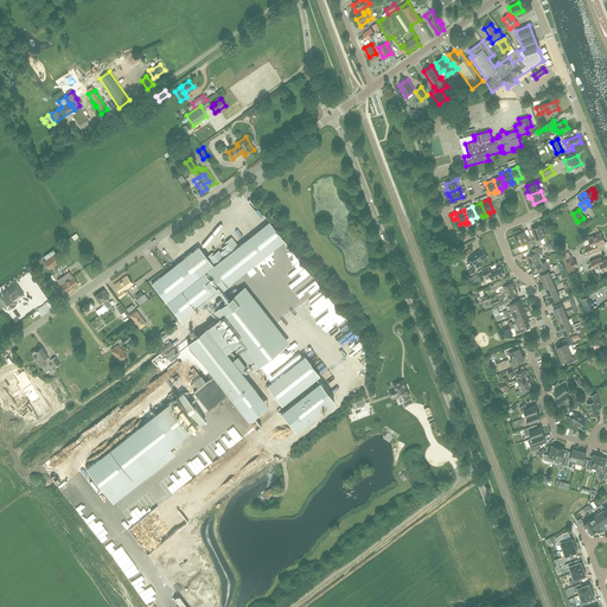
[(259,230),(249,237),(264,256),(273,249),(283,241),(269,222),(259,230)]
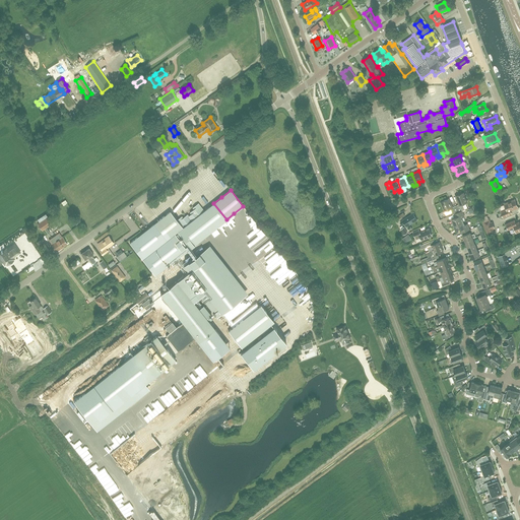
[(459,212),(462,211),(465,210),(462,204),(467,202),(463,193),(456,196),(459,204),(456,206),(459,212)]
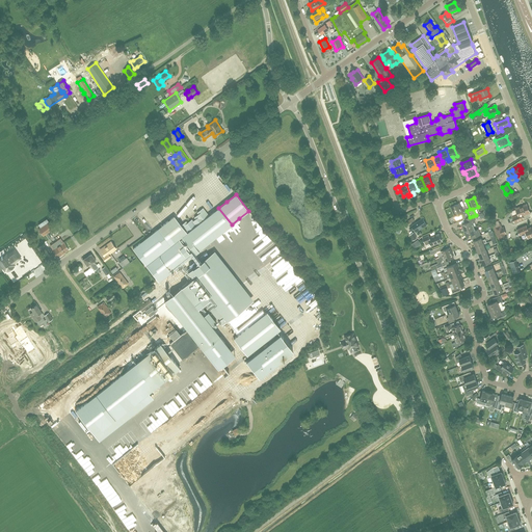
[(470,217),(467,211),(463,212),(459,204),(451,207),(454,216),(461,214),(463,219),(467,218),(470,217)]
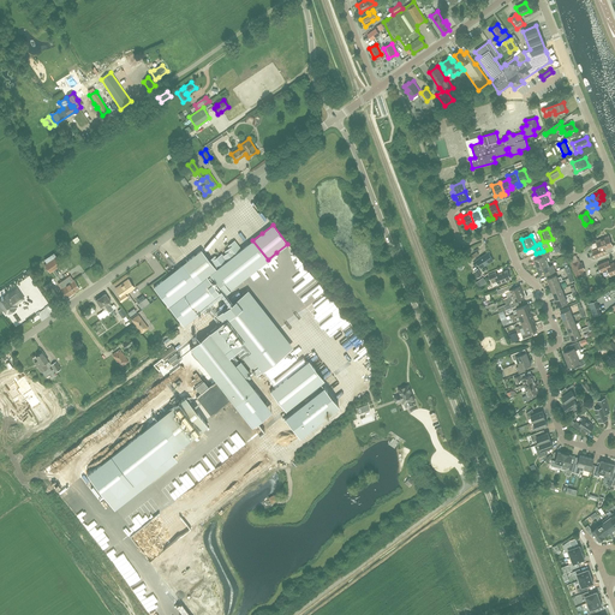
[(604,249),(613,245),(609,237),(597,242),(599,249),(592,251),(595,257),(605,252),(604,249)]
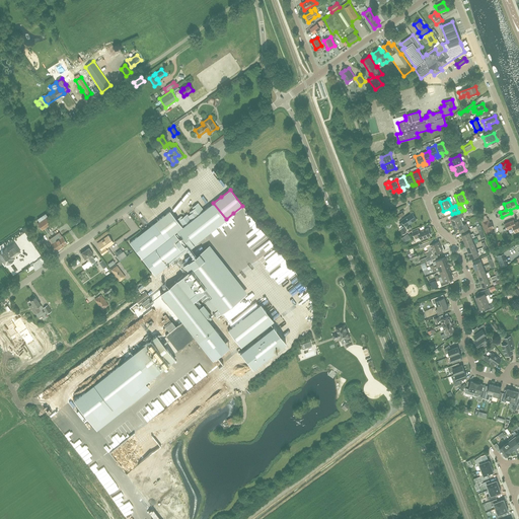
[(194,244),(226,219),(213,203),(204,210),(198,203),(192,208),(193,209),(189,212),(190,214),(188,215),(187,214),(182,218),(181,216),(176,220),(169,211),(130,242),(155,275),(190,248),(194,244)]
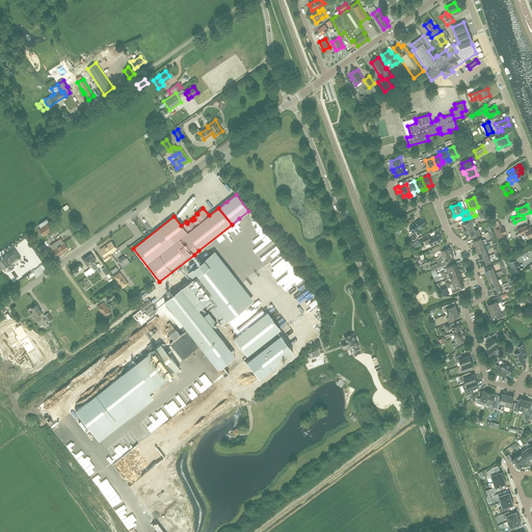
[(464,219),(466,222),(462,224),(464,231),(474,227),(472,223),(475,221),(473,216),(470,217),(467,218),(464,219)]
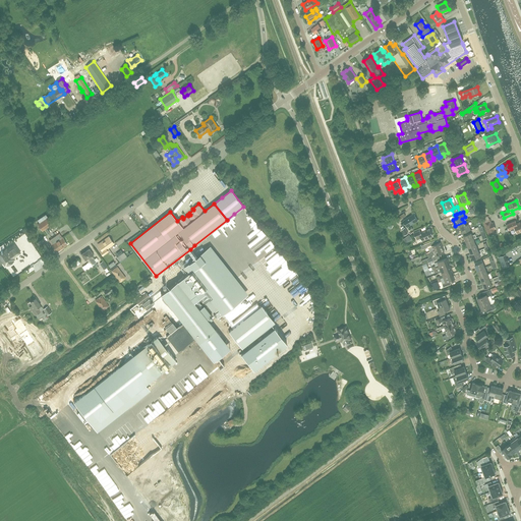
[(43,231),(52,224),(46,214),(38,220),(40,222),(38,223),(43,231)]
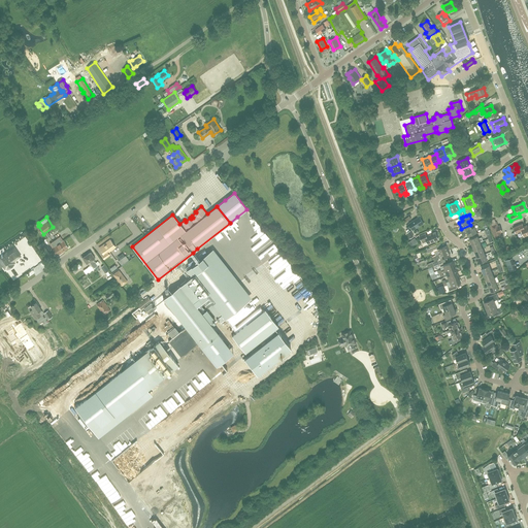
[(255,217),(251,220),(256,227),(261,224),(255,217)]
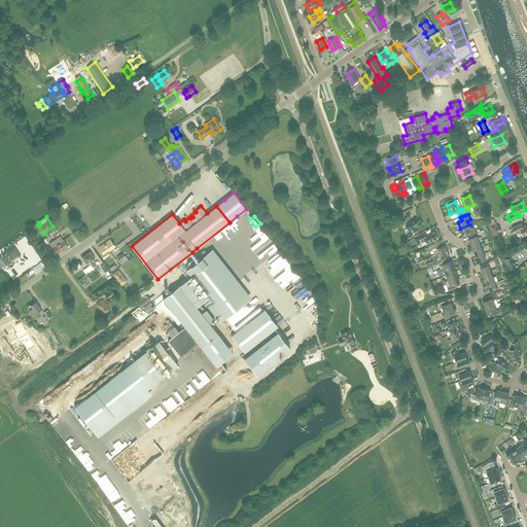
[(401,224),(411,218),(409,216),(400,221),(401,224)]
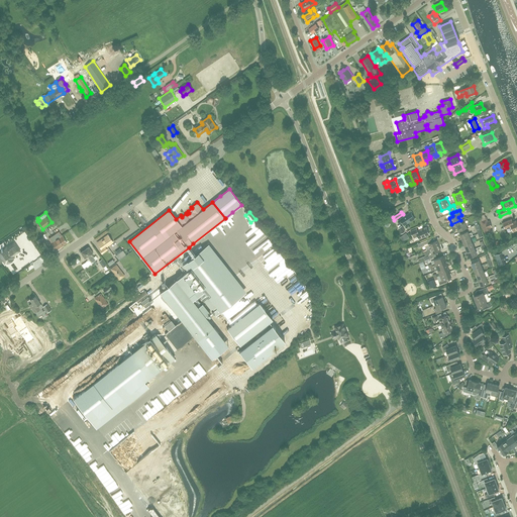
[(404,225),(408,222),(409,222),(410,221),(410,220),(414,218),(410,213),(398,221),(400,224),(402,222),(404,225)]
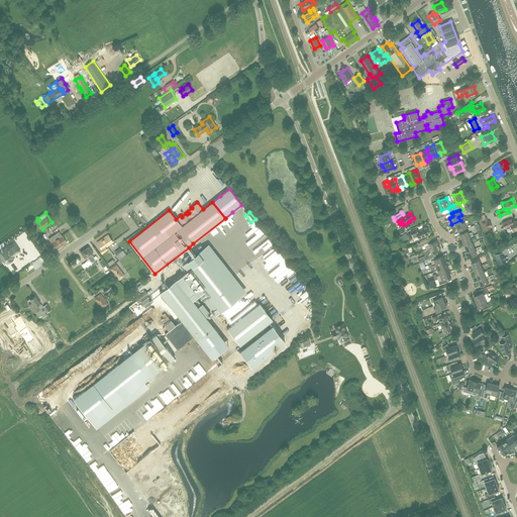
[(488,222),(486,217),(480,220),(483,227),(490,224),(489,221),(488,222)]
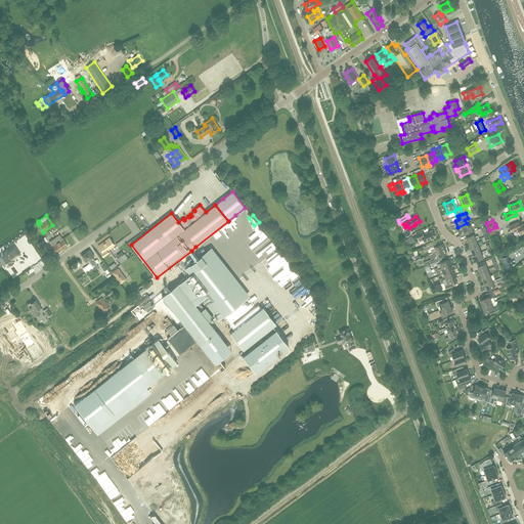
[(523,223),(520,225),(519,222),(510,226),(512,231),(518,229),(520,234),(523,232),(523,223)]
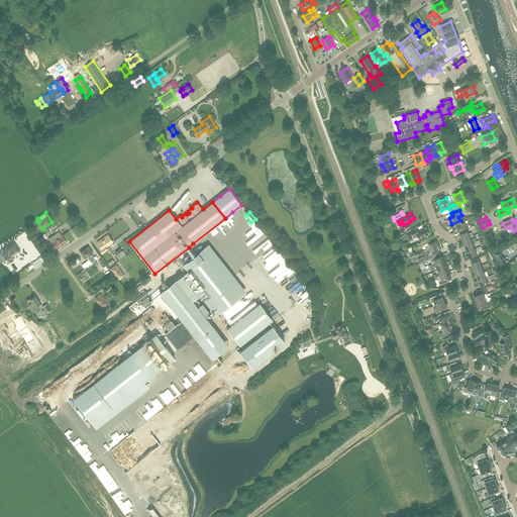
[(461,224),(460,220),(451,224),(453,229),(457,228),(458,232),(460,231),(467,228),(464,223),(461,224)]
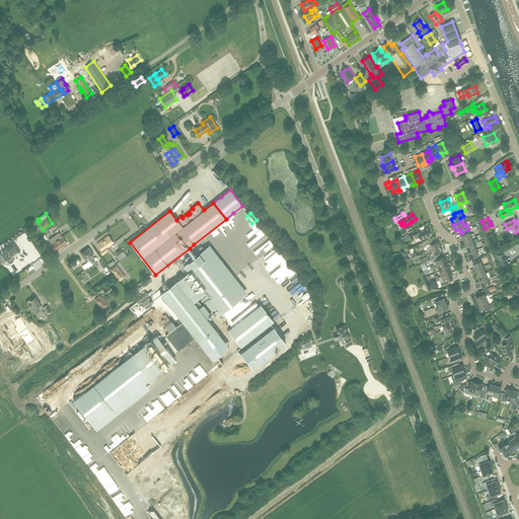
[(244,233),(250,240),(264,229),(257,222),(244,233)]
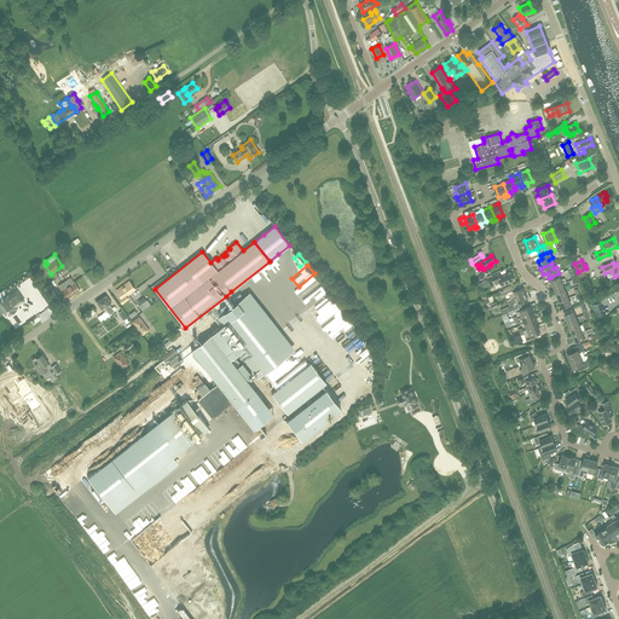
[(582,281),(589,277),(586,272),(588,272),(586,268),(578,272),(582,281)]
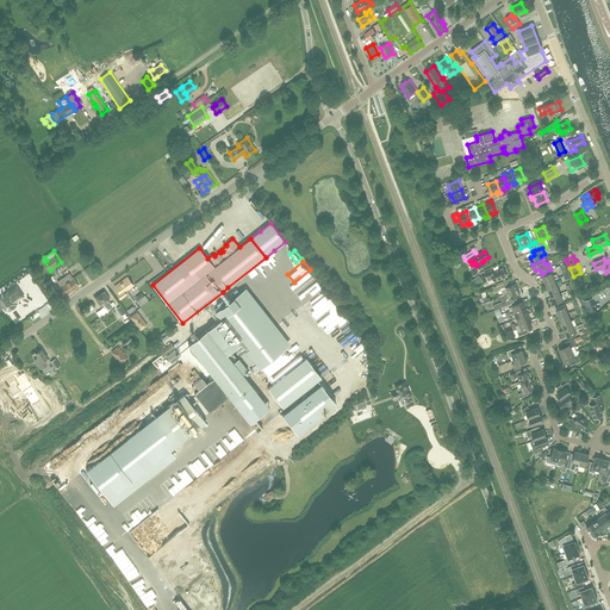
[(472,277),(474,275),(478,273),(474,267),(470,269),(468,271),(472,277)]
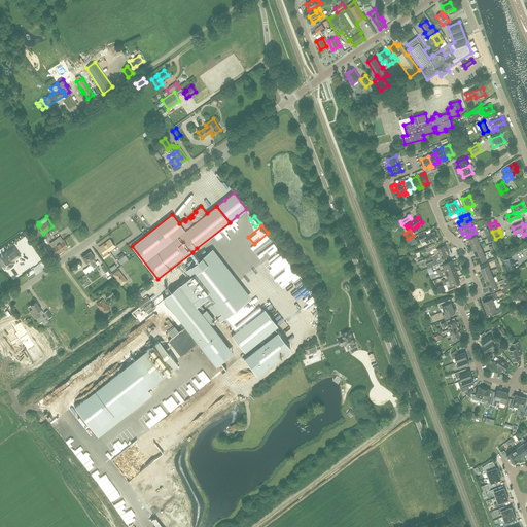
[(422,243),(426,241),(427,244),(431,243),(431,242),(437,239),(436,236),(435,234),(435,233),(434,232),(425,236),(424,233),(419,236),(422,243)]
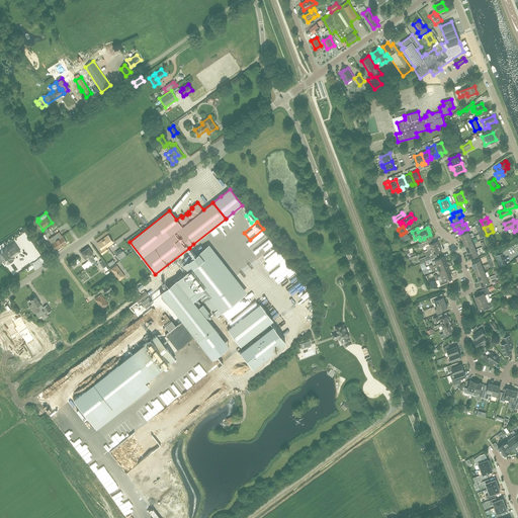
[(56,251),(67,244),(62,236),(59,232),(48,239),(51,243),(56,251)]
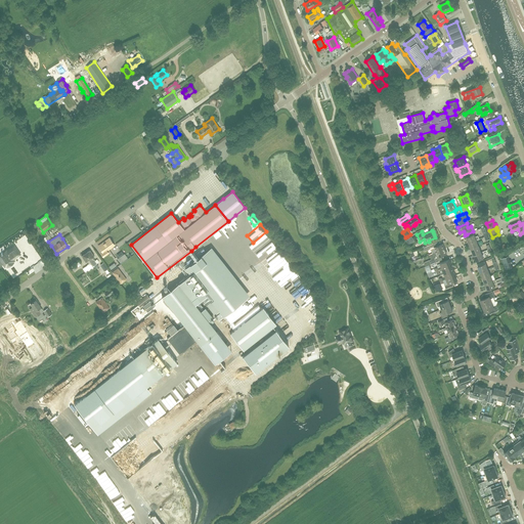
[(469,244),(476,241),(479,238),(478,235),(475,236),(474,234),(467,237),(469,244)]
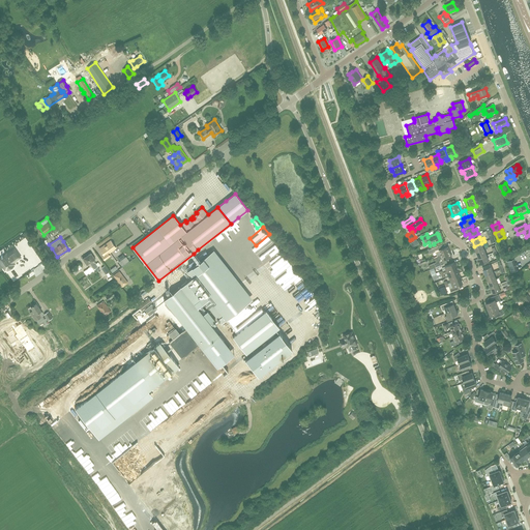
[(275,252),(281,247),(272,238),(262,246),(267,254),(273,248),(275,252)]
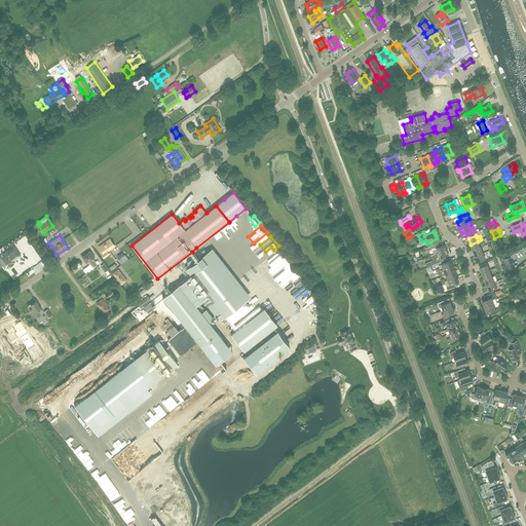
[(104,258),(109,254),(107,252),(114,247),(109,239),(105,242),(106,243),(100,248),(103,253),(101,255),(104,258)]
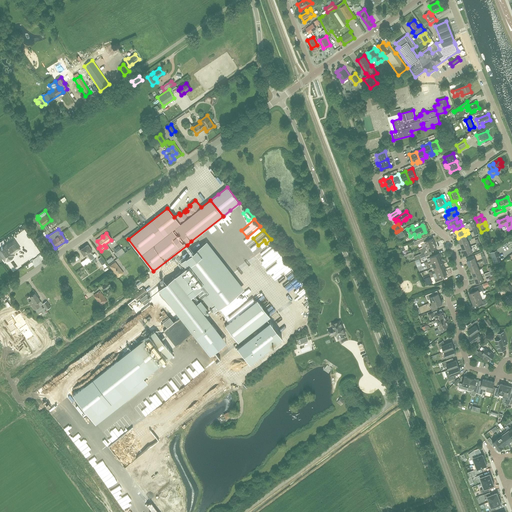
[(460,244),(468,241),(465,235),(458,238),(460,244)]
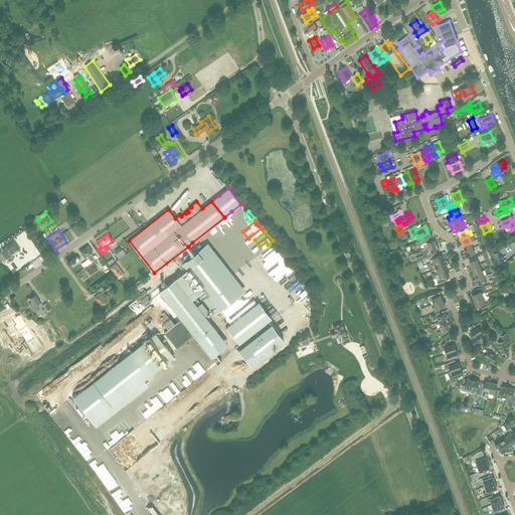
[(428,248),(438,244),(436,239),(430,242),(428,238),(416,243),(417,246),(426,243),(428,248)]
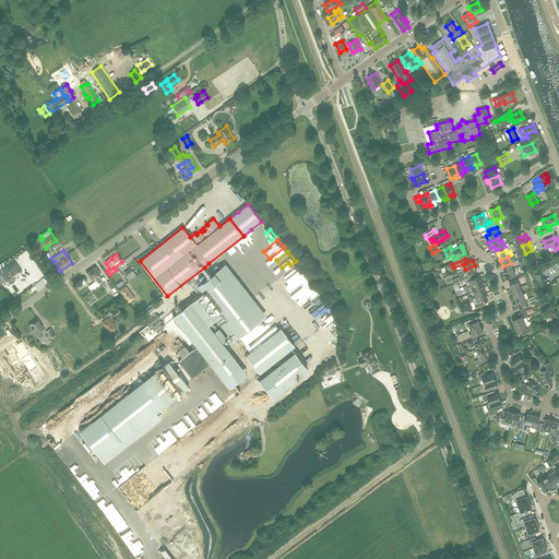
[(1,271),(0,271),(0,276),(0,277),(3,282),(6,285),(8,283),(12,280),(15,278),(13,275),(14,275),(15,276),(22,271),(15,262),(8,268),(7,266),(3,270),(2,269),(1,270),(1,271)]
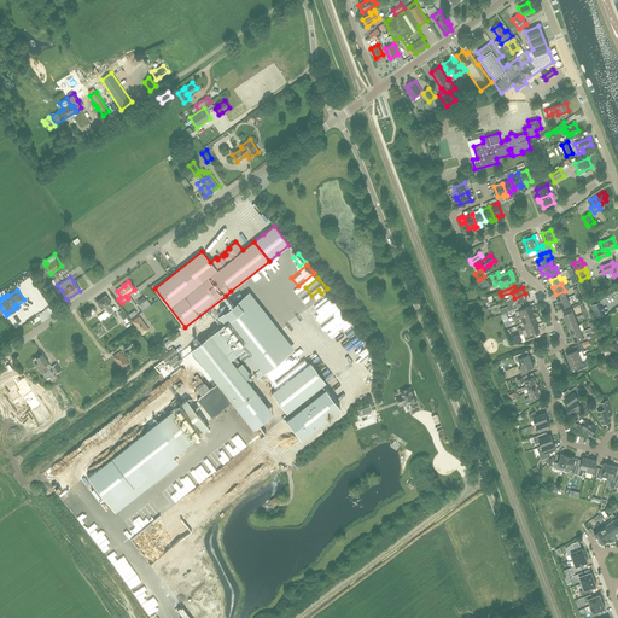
[(559,301),(567,298),(565,291),(555,295),(559,301)]
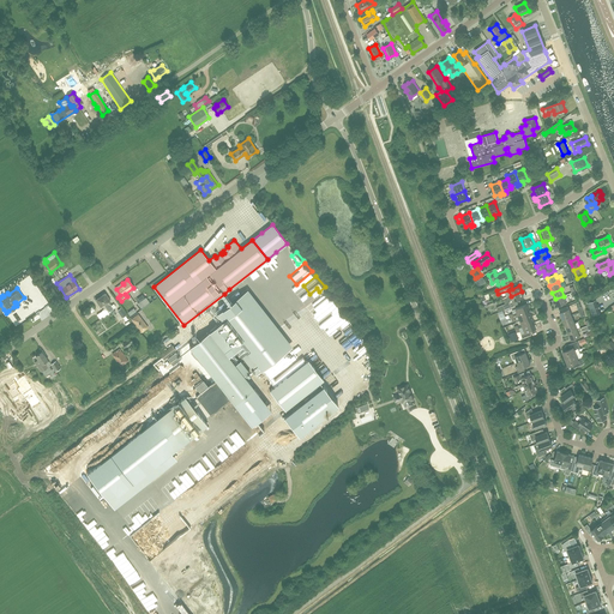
[(506,298),(509,302),(509,304),(524,298),(522,292),(511,296),(506,298)]
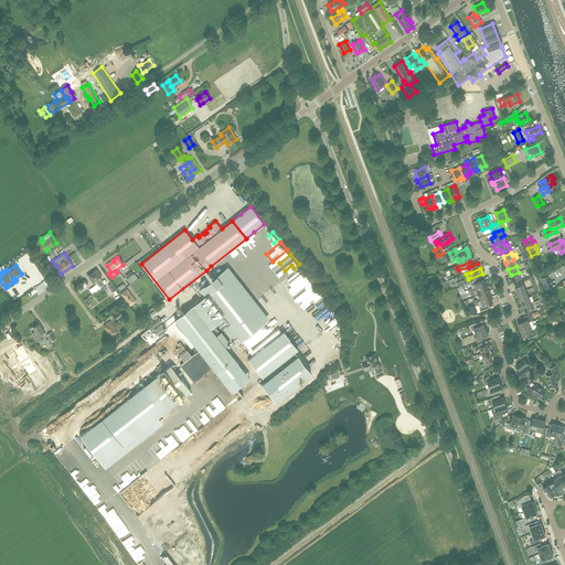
[(102,287),(104,285),(100,279),(99,280),(98,278),(102,277),(97,270),(93,273),(102,287)]
